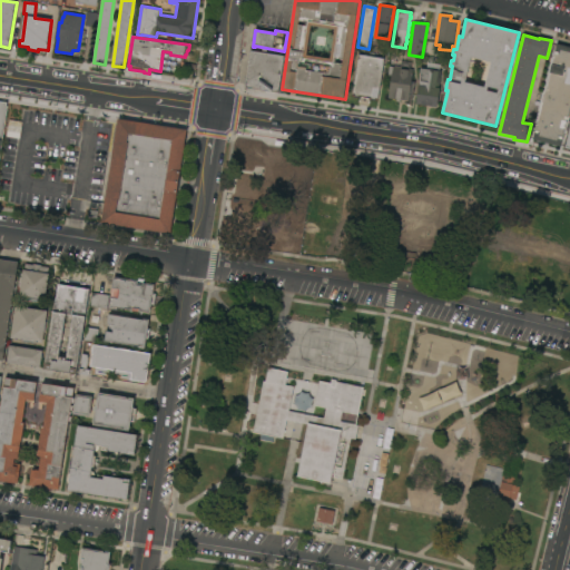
[(569,110),(561,147),(532,140),(557,45),(560,45),(561,45),(563,46),(566,46),(566,47),(569,48),(569,110)]
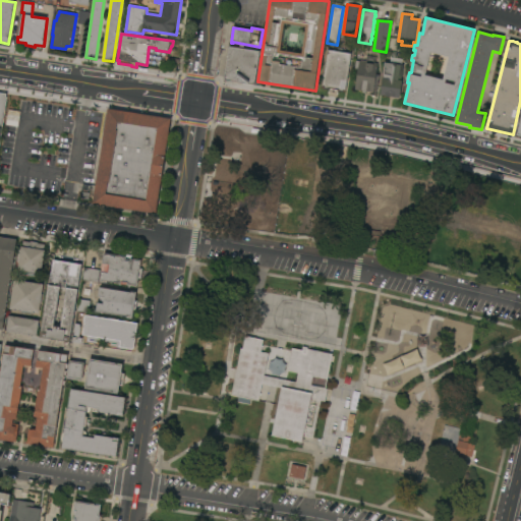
[(229,47),(259,52),(254,85),(224,80),(229,47)]
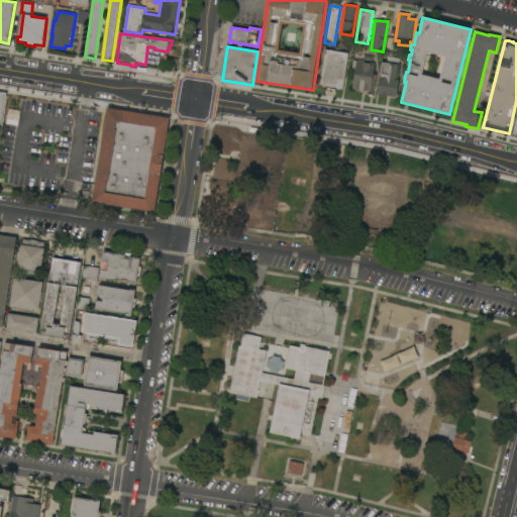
[(343,91),(320,87),(325,50),(334,52),(334,47),(339,48),(339,53),(348,54),(343,91)]
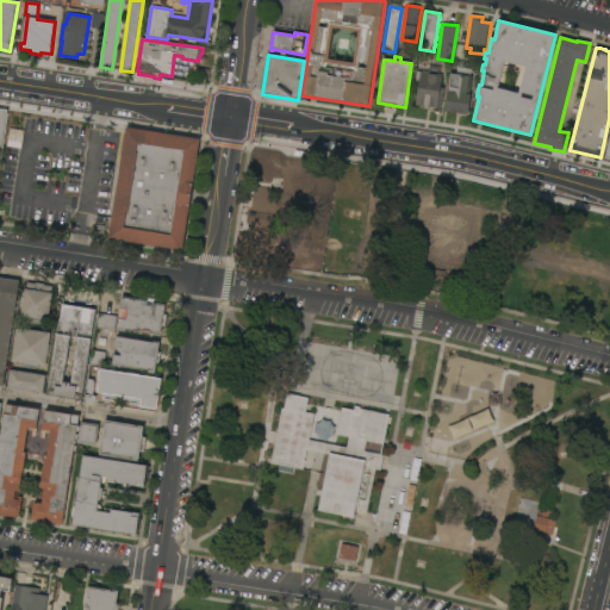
[(440,68),(439,74),(443,75),(437,110),(429,107),(429,110),(424,109),(424,107),(416,106),(421,82),(415,81),(417,73),(421,73),(421,70),(429,73),(430,66),(440,68)]
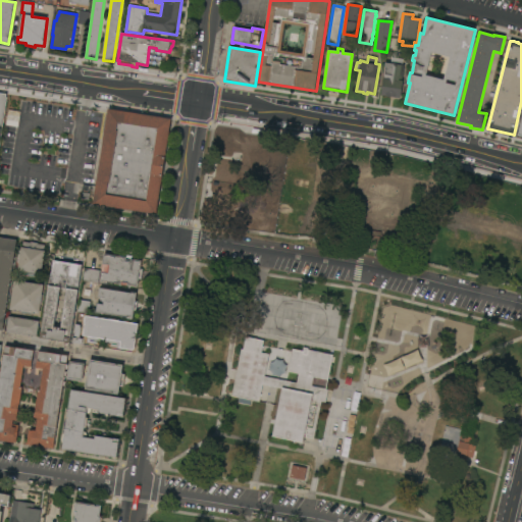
[(403,64),(401,81),(403,81),(401,98),(381,96),(383,79),(384,79),(385,73),(386,73),(386,68),(384,67),(384,62),(403,64)]
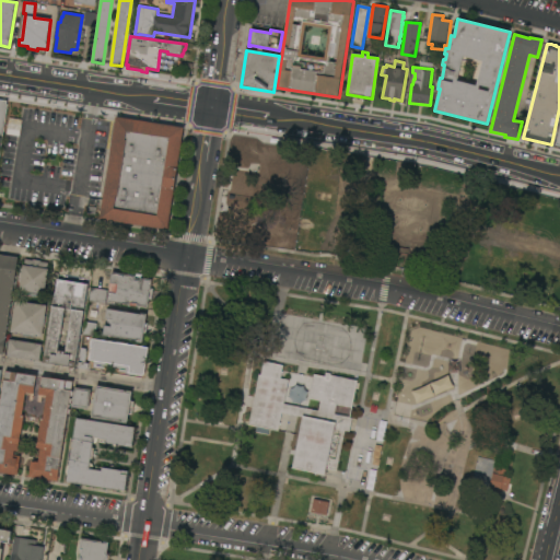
[(116,118),(184,128),(168,230),(100,220),(116,118)]
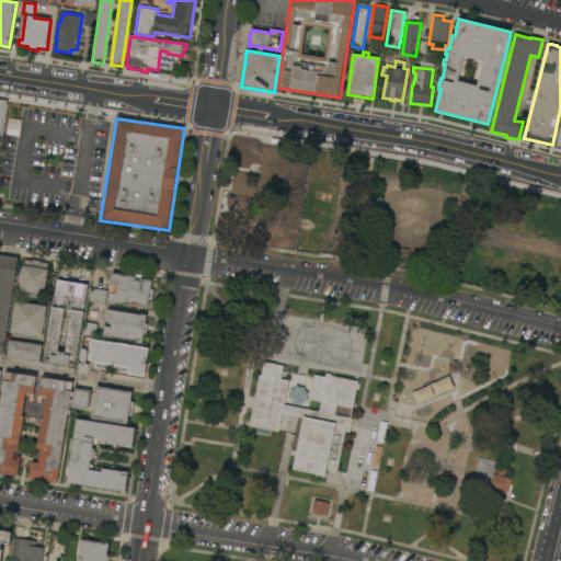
[(3,356),(0,355),(0,255),(19,259),(3,356)]
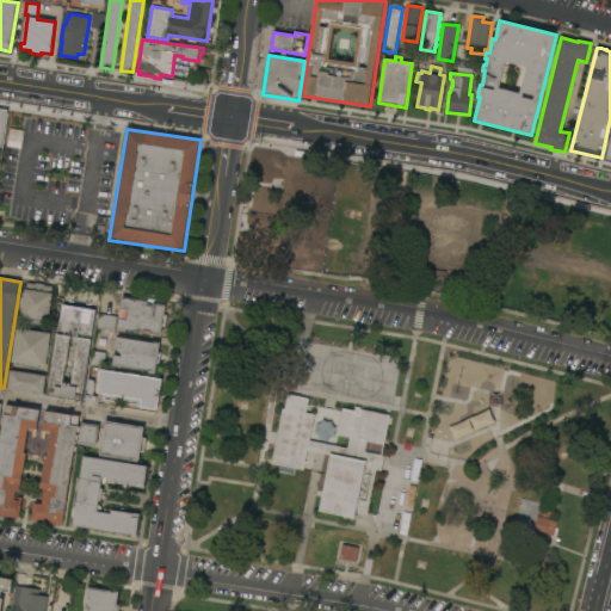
[(49,322),(22,318),(23,309),(22,309),(22,304),(20,304),(23,291),(25,292),(25,289),(26,289),(28,283),(36,284),(36,283),(44,284),(44,285),(53,287),(51,294),(53,294),(49,322)]
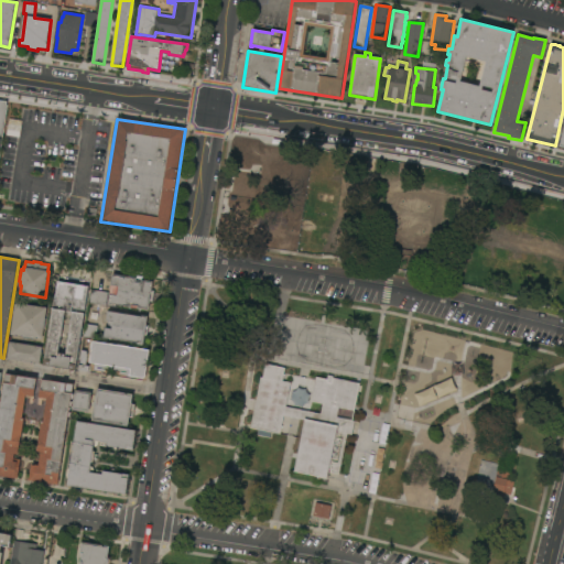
[(149,311),(137,308),(137,310),(129,308),(129,307),(114,305),(114,306),(108,305),(112,273),(142,278),(142,280),(153,282),(149,311)]
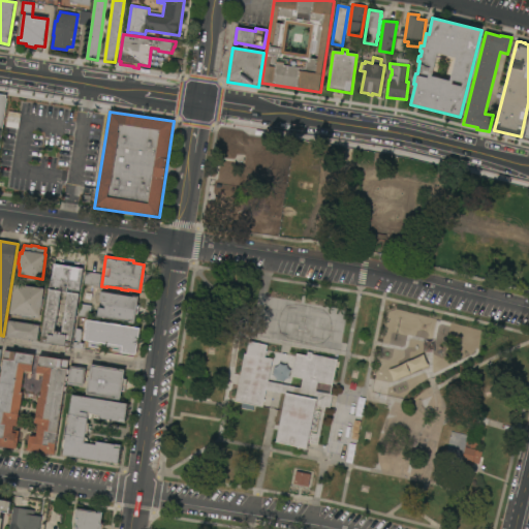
[(84,269),(80,291),(70,289),(69,292),(80,294),(71,347),(41,342),(50,289),(60,291),(60,289),(51,287),(55,265),(84,269)]
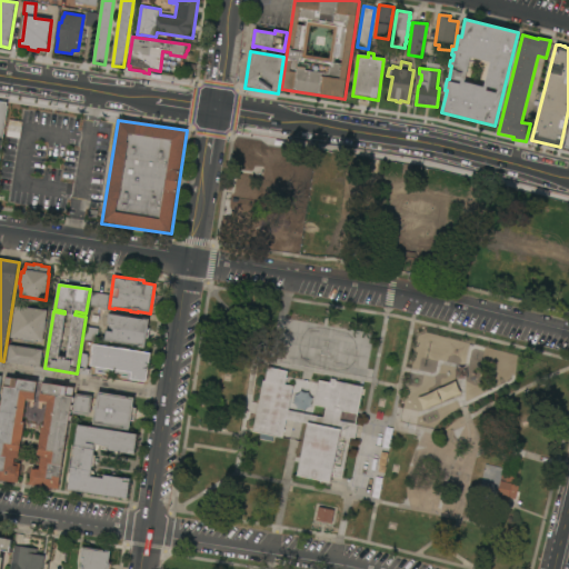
[(109,295),(107,309),(90,307),(92,292),(109,295)]
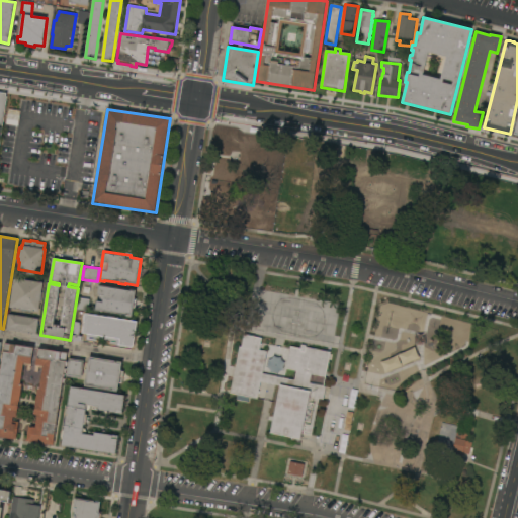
[(14,279),(44,283),(39,313),(10,308),(14,279)]
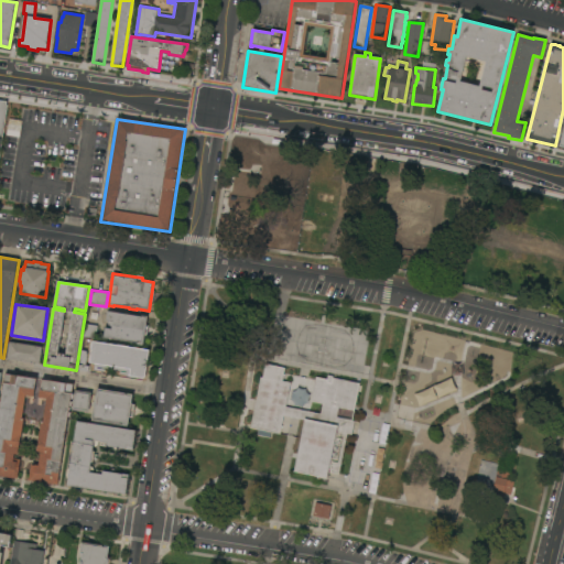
[(148,317),(147,326),(149,326),(148,337),(145,336),(143,346),(137,345),(138,343),(104,338),(106,328),(107,328),(108,322),(107,321),(108,312),(148,317)]
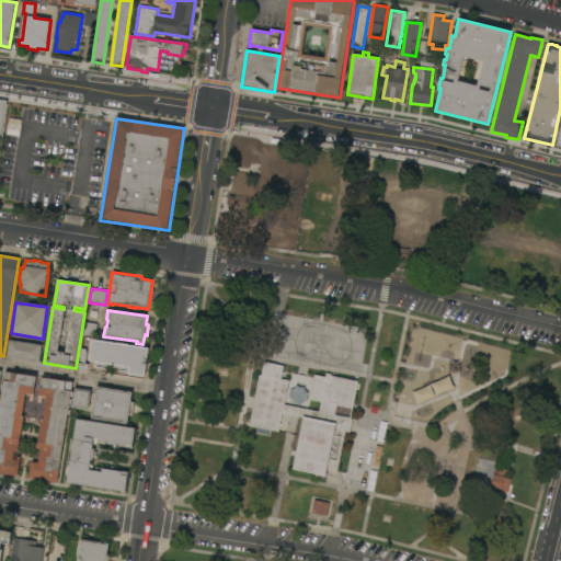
[(98,324),(95,338),(83,335),(86,322),(98,324)]
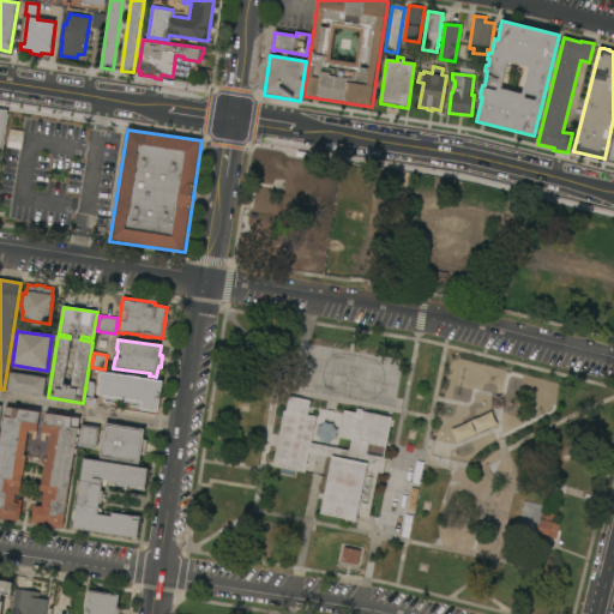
[(47,378),(43,397),(7,392),(10,372),(47,378)]
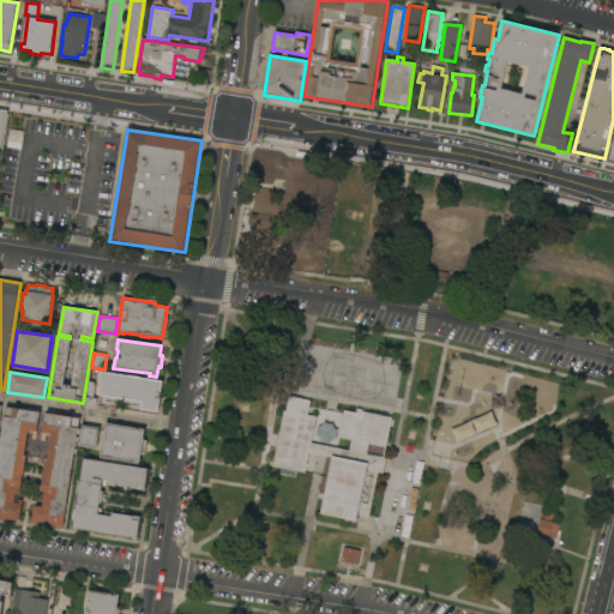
[(162,381),(162,384),(164,384),(164,389),(162,389),(162,391),(163,392),(163,396),(161,396),(161,398),(162,398),(162,402),(160,402),(160,404),(161,404),(161,409),(160,408),(158,410),(158,411),(156,411),(152,413),(152,414),(149,414),(149,411),(138,410),(138,405),(103,399),(103,396),(97,396),(100,384),(98,384),(101,372),(162,381)]
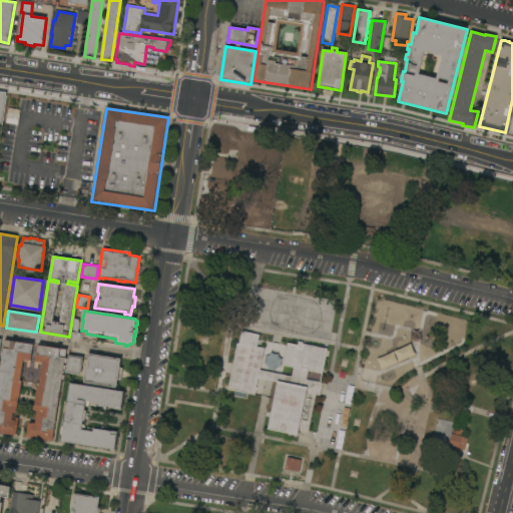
[(74,319),(78,320),(78,322),(79,322),(78,333),(81,334),(80,339),(71,338),(74,319)]
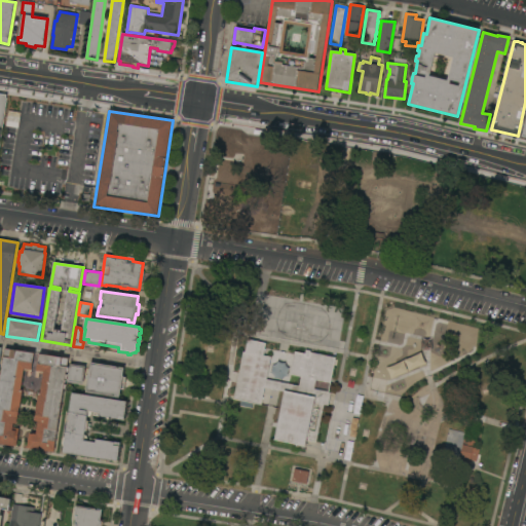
[(284,392),(265,387),(261,405),(233,399),(243,352),(245,352),(248,339),(259,341),(259,342),(266,343),(263,355),(271,358),(266,380),(299,386),(301,377),(290,374),(295,351),(305,353),(306,350),(311,351),(310,352),(336,358),(335,361),(337,361),(336,366),(334,366),(331,383),(315,380),(314,389),(331,392),(329,406),(324,405),(316,443),(306,441),(315,398),(284,392)]
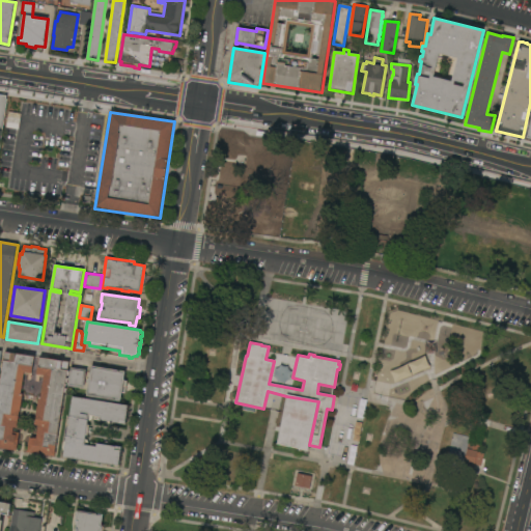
[(0,448),(0,378),(1,379),(5,352),(34,357),(31,375),(25,374),(22,394),(17,428),(14,427),(14,431),(20,432),(17,451),(0,448)]
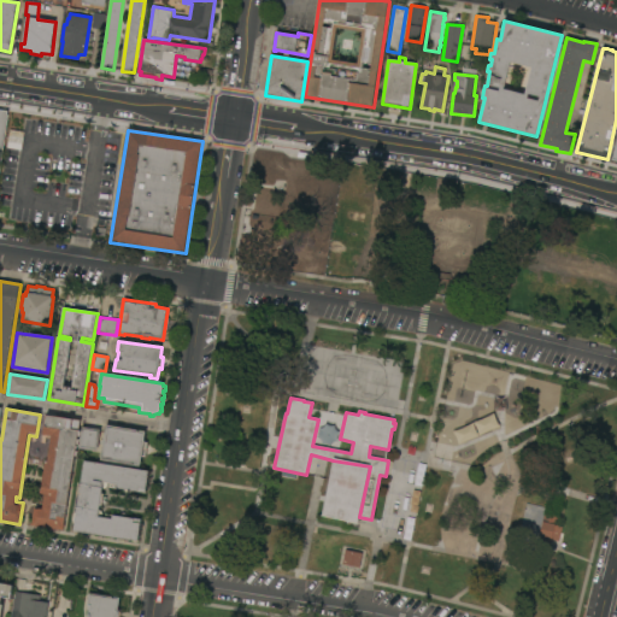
[(34,509),(39,510),(39,509),(42,510),(45,494),(41,494),(46,460),(48,460),(51,439),(43,438),(46,416),(81,421),(78,430),(81,432),(80,438),(77,436),(77,440),(80,440),(78,445),(76,445),(76,446),(77,446),(77,450),(76,450),(76,451),(77,451),(77,457),(75,456),(64,526),(65,526),(64,530),(31,526),(34,509)]
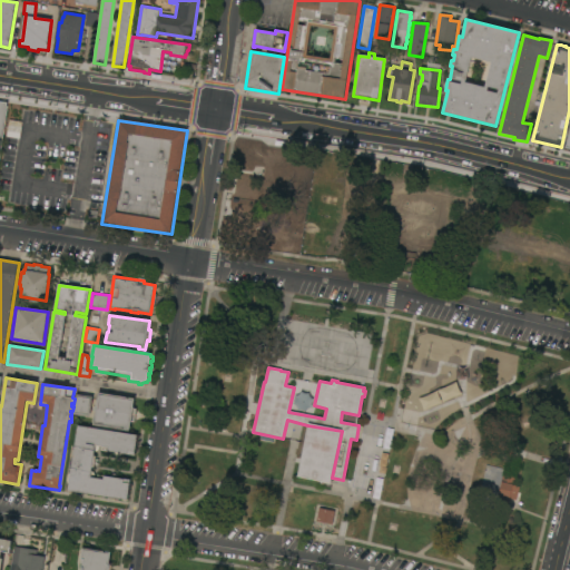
[(463,397),(459,384),(419,396),(422,409),(463,397)]
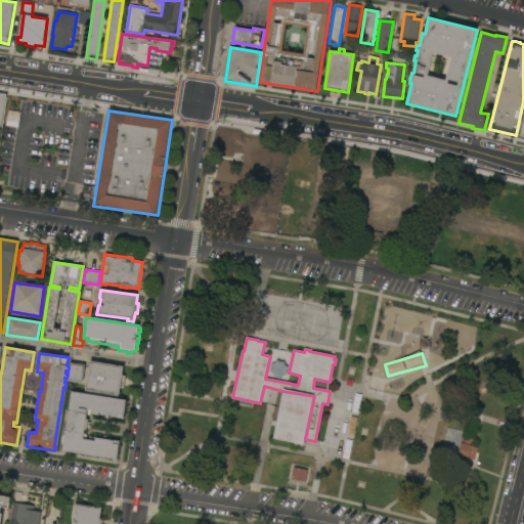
[(124,366),(123,376),(125,376),(123,389),(120,389),(119,397),(85,391),(90,361),(124,366)]
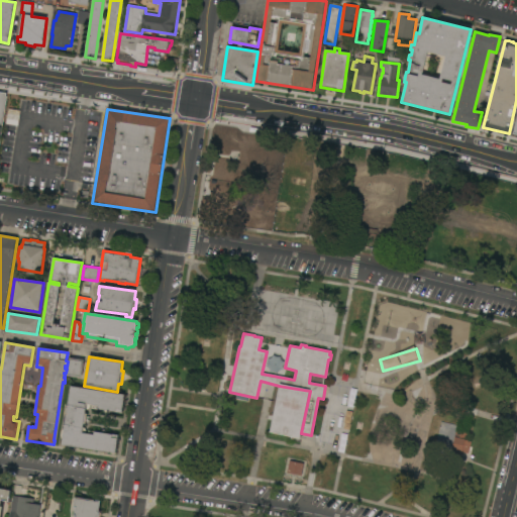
[(81,379),(66,377),(69,358),(84,360),(81,379)]
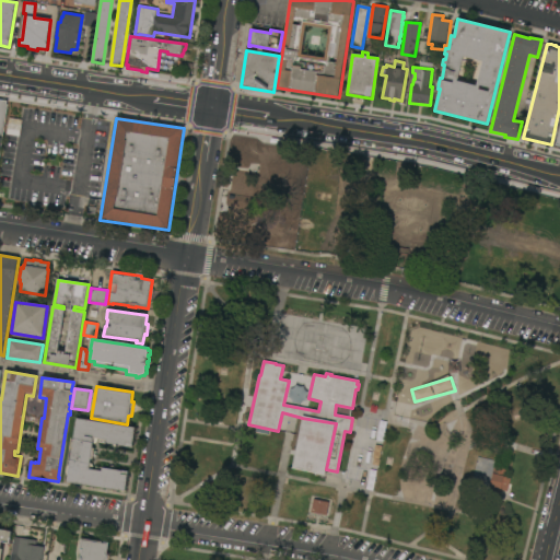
[(326,469),(325,476),(321,477),(321,475),(315,476),(314,474),(291,468),(302,418),(336,423),(326,469)]
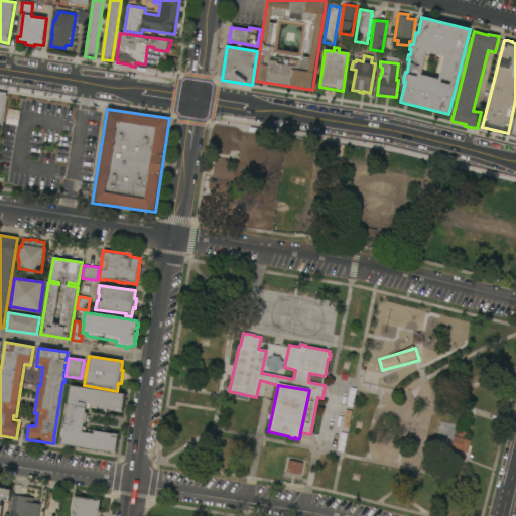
[(61,444),(71,386),(124,394),(121,411),(110,410),(110,411),(109,412),(108,413),(106,413),(105,413),(104,412),(104,411),(104,409),(92,407),(93,404),(90,404),(90,406),(90,407),(88,409),(87,409),(86,413),(87,413),(86,416),(90,416),(89,421),(86,420),(85,423),(83,423),(83,427),(85,428),(86,428),(86,429),(86,432),(88,432),(89,430),(100,431),(101,430),(102,429),(103,429),(104,429),(105,429),(107,432),(106,432),(118,434),(116,449),(115,449),(115,453),(61,444)]
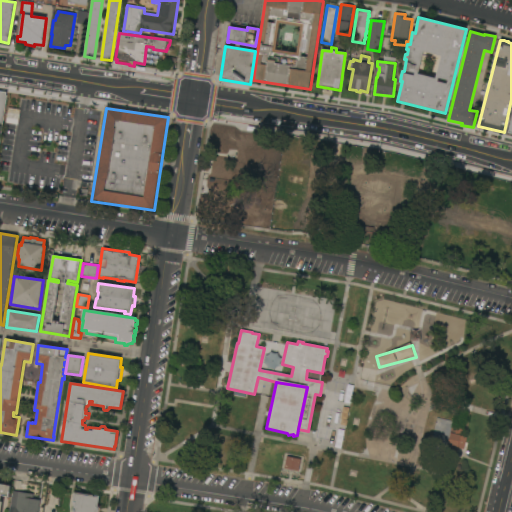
[(453,425),(451,424),(451,422),(436,418),(425,458),(443,463),(453,425)]
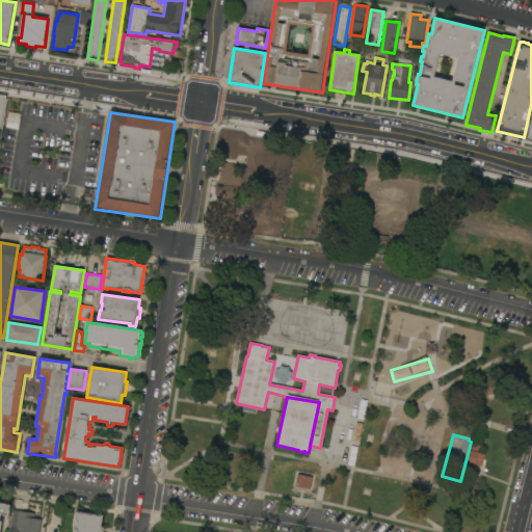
[(481,444),(479,453),(485,455),(482,468),(476,466),(473,477),(462,474),(471,442),(481,444)]
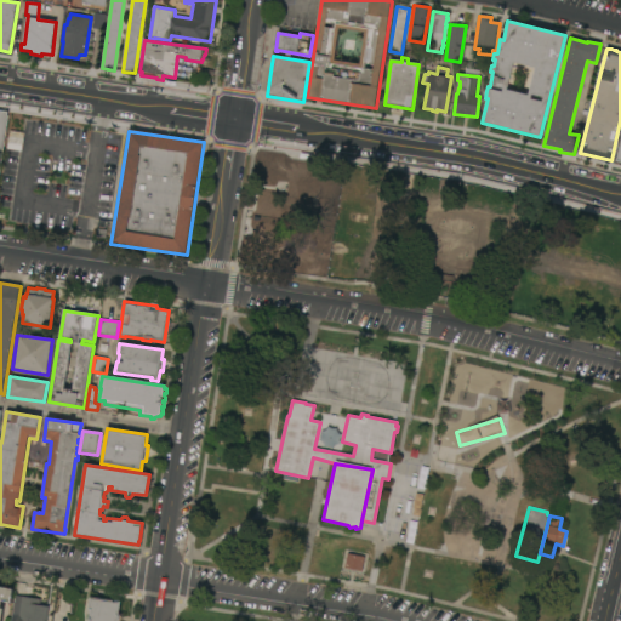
[(365,557),(347,554),(345,569),(362,573),(365,557)]
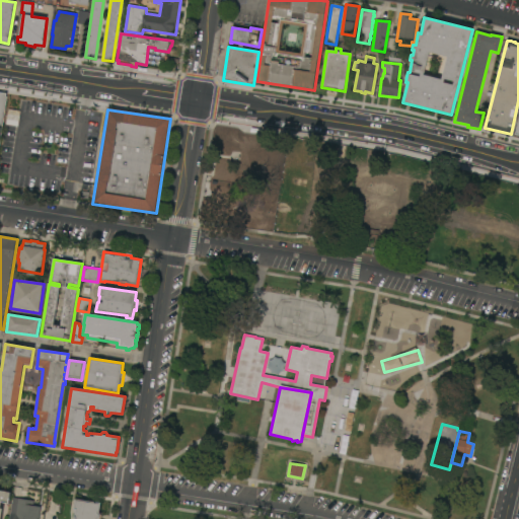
[(0,518),(0,491),(11,493),(9,504),(1,503),(1,509),(3,509),(1,518),(0,518)]
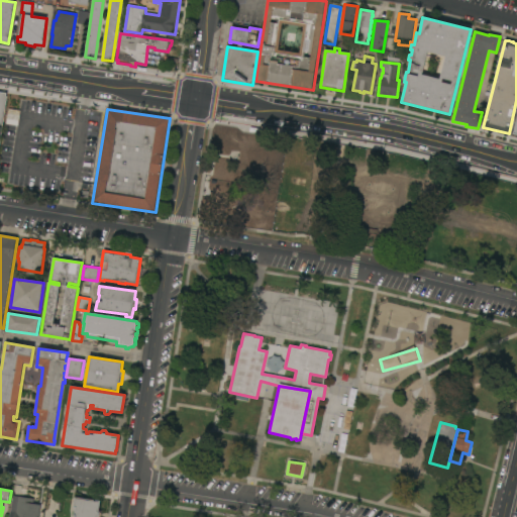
[(38,516),(14,516),(15,512),(16,512),(18,497),(34,499),(33,504),(40,505),(38,516)]
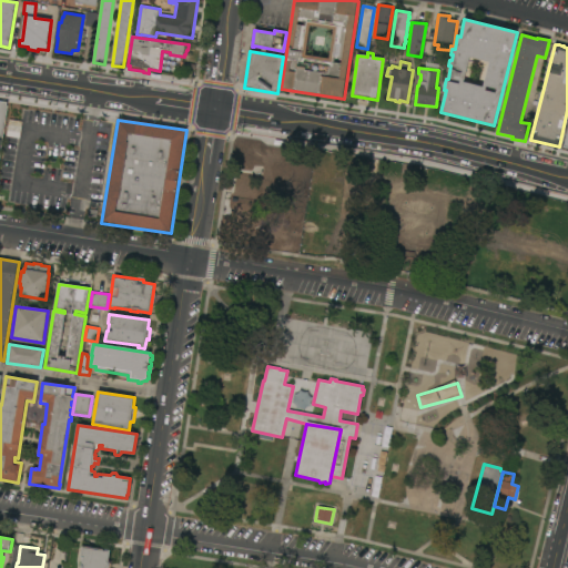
[(111,550),(109,561),(112,563),(110,567),(80,567),(82,559),(81,558),(82,547),(111,550)]
